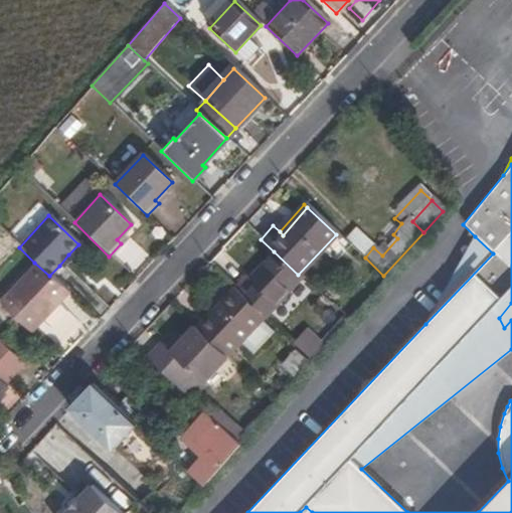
[(0,245),(3,247),(11,239),(0,229),(0,245)]
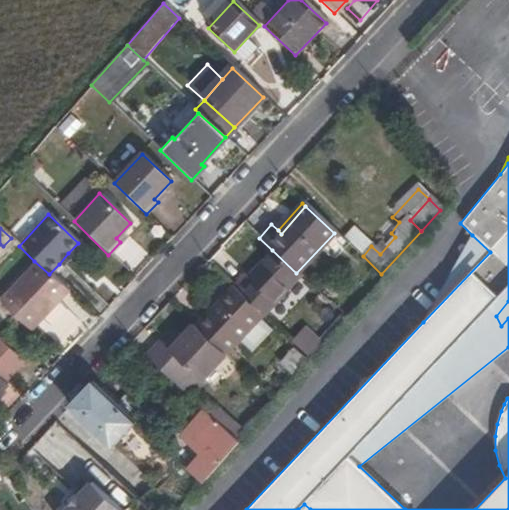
[(456,264),(423,322),(490,252),(472,235),(456,264)]
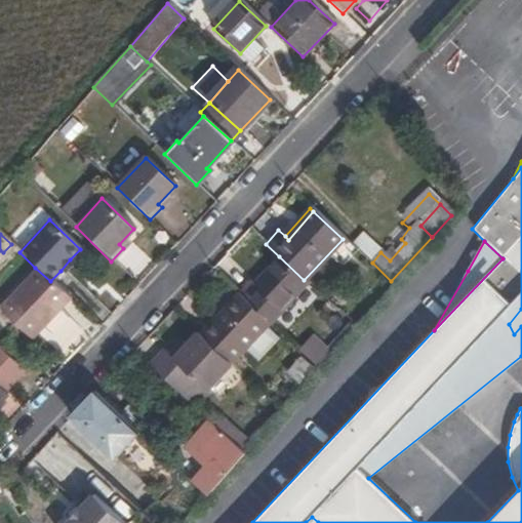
[(129,275),(142,263),(128,249),(116,262),(129,275)]
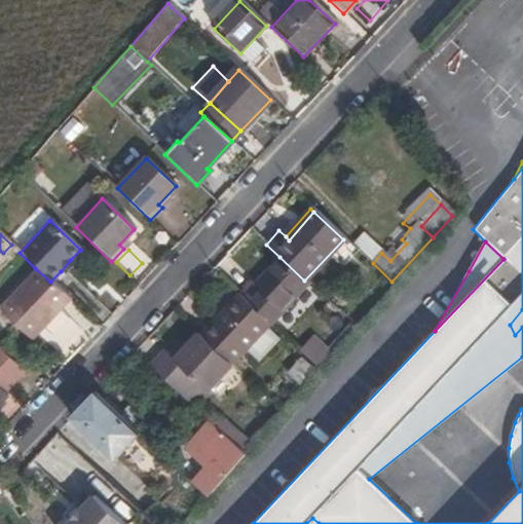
[(257,291),(246,303),(269,326),(270,327),(308,285),(304,281),(279,257),(253,287),(257,291)]
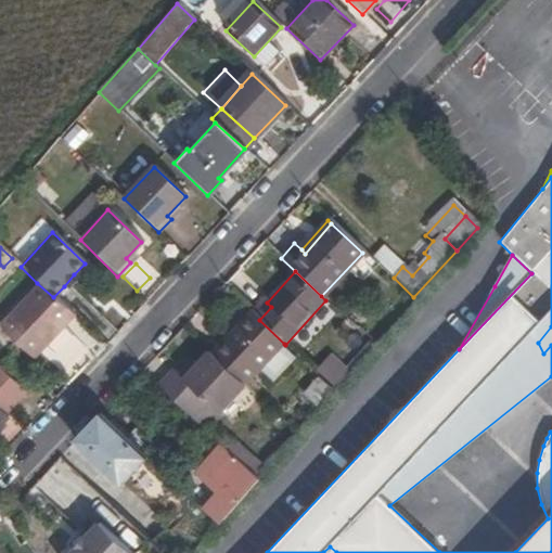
[(67,290),(77,279),(74,274),(64,286),(67,290)]
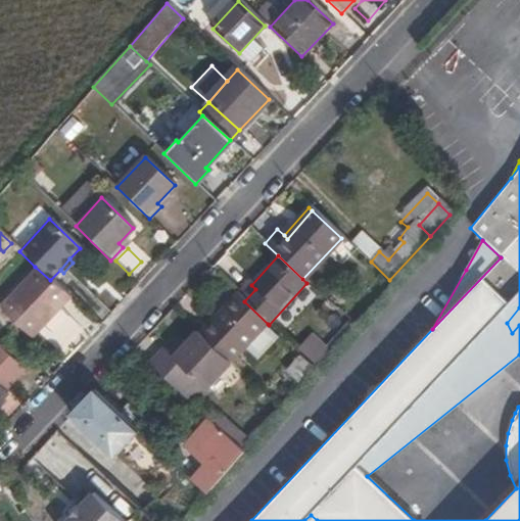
[(0,309),(31,338),(68,298),(57,287),(50,280),(35,267),(0,304),(0,309)]
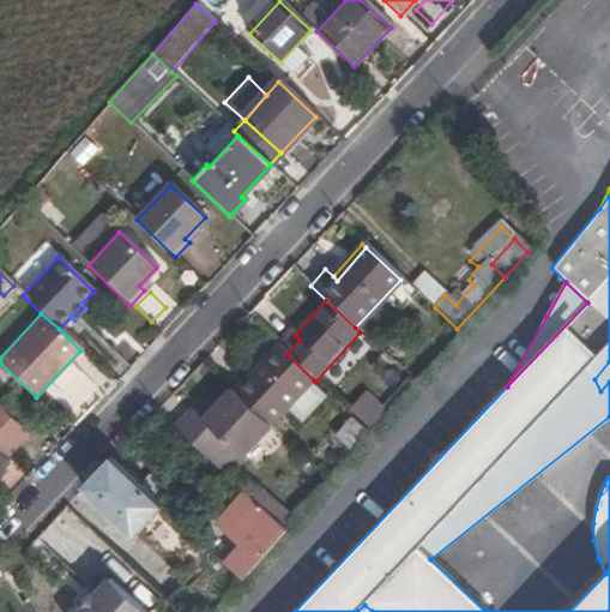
[(278,346),(233,394),(270,429),(314,381),(287,354),(278,346)]
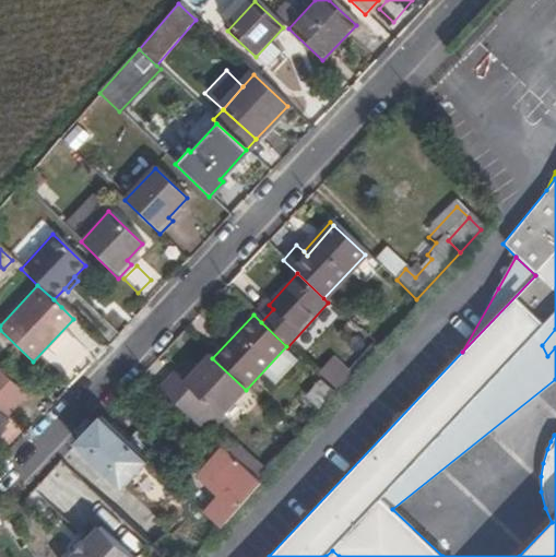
[(326,338),(307,359),(322,374),(342,352),(336,348),(349,335),(340,327),(329,339),(326,338)]
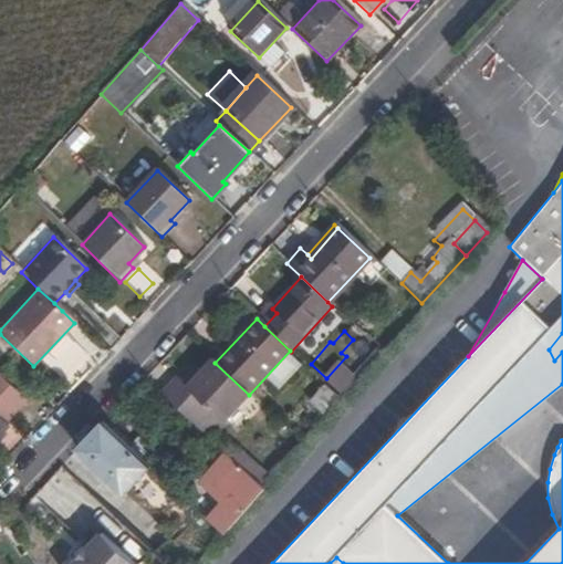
[(562,335),(549,350),(554,361),(562,352),(562,335)]
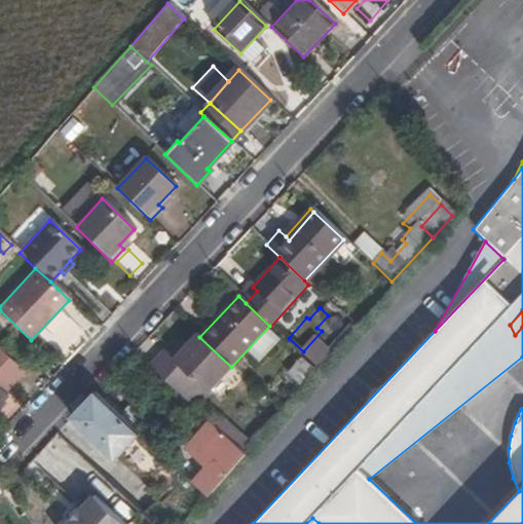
[(207,394),(231,367),(199,337),(197,335),(173,362),(164,354),(150,370),(175,394),(189,377),(207,394)]
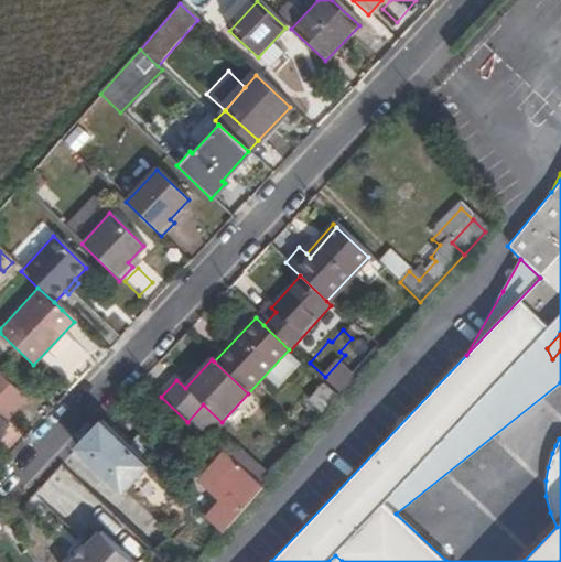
[(31,397),(6,374),(0,379),(0,409),(11,419),(31,397)]
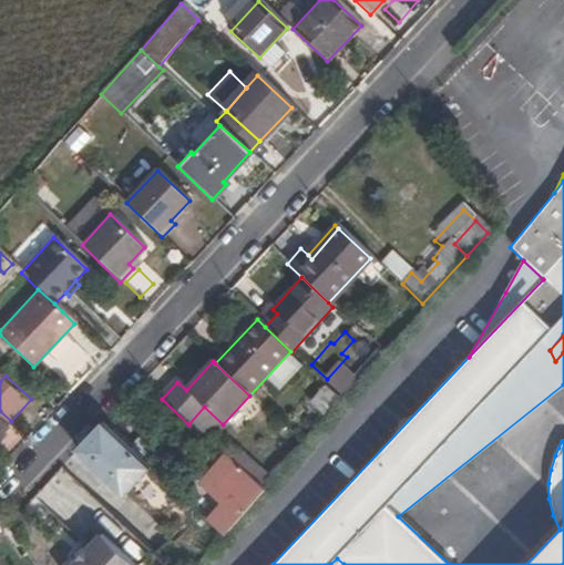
[(303,411),(320,428),(341,404),(322,388),(303,411)]
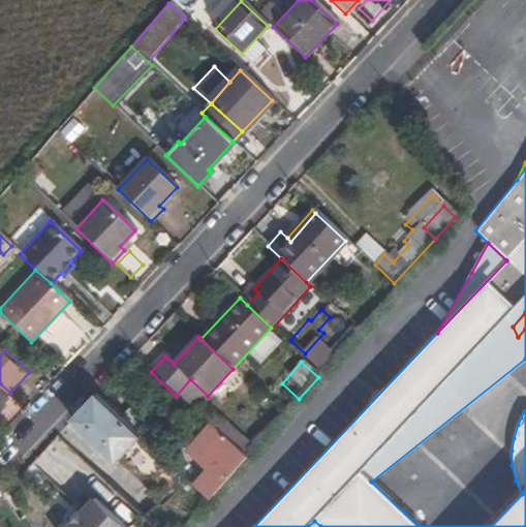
[(249,416),(225,441),(245,460),(255,447),(253,445),(280,414),(256,392),(242,409),(249,416)]
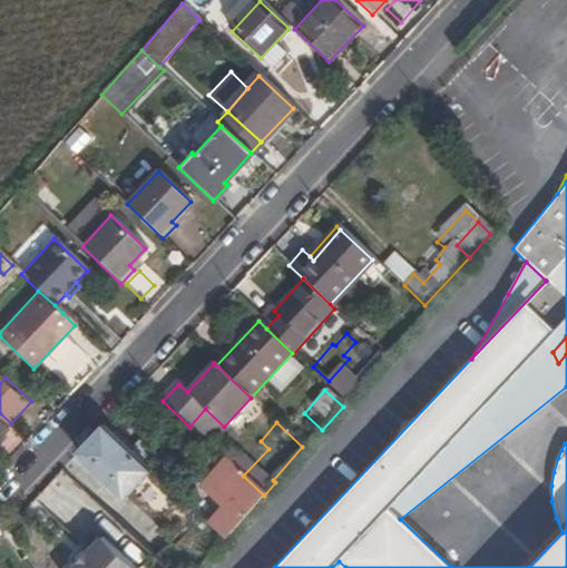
[(100,467),(96,471),(126,499),(128,497),(146,513),(155,505),(152,501),(165,486),(128,451),(104,428),(82,450),(100,467)]
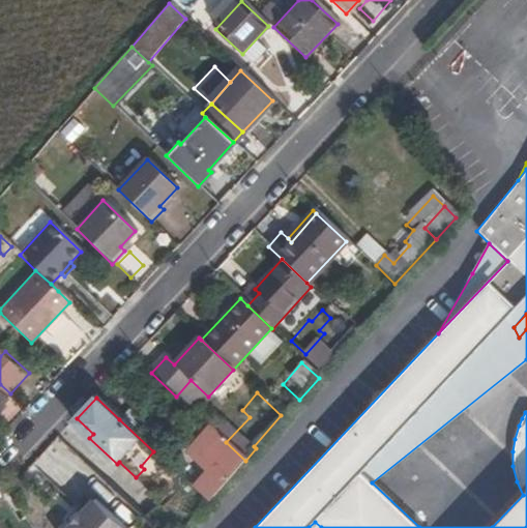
[(132,406),(119,419),(153,451),(155,452),(167,440),(132,406)]
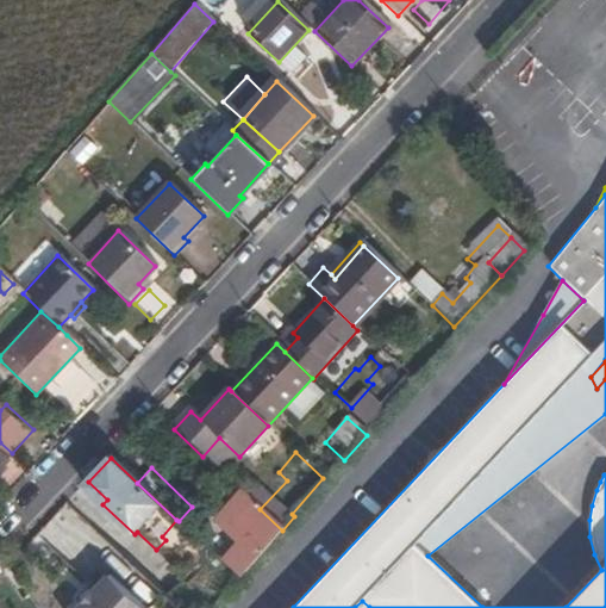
[(279,472),(251,502),(260,509),(287,481),(279,472)]
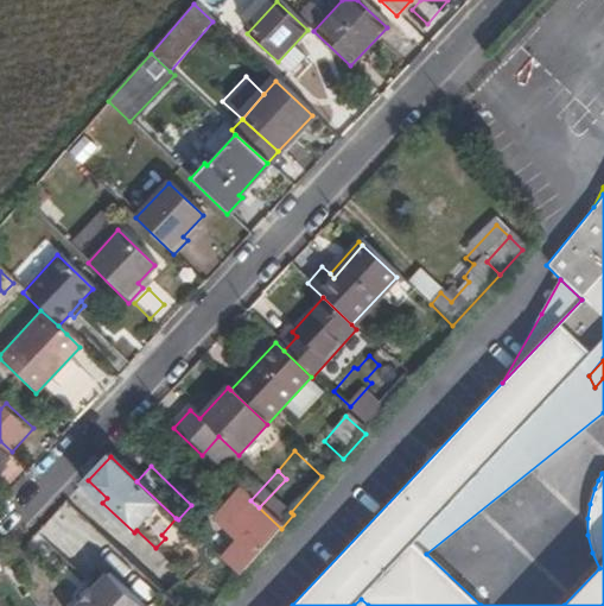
[(83,485),(102,503),(107,498),(88,480),(83,485)]
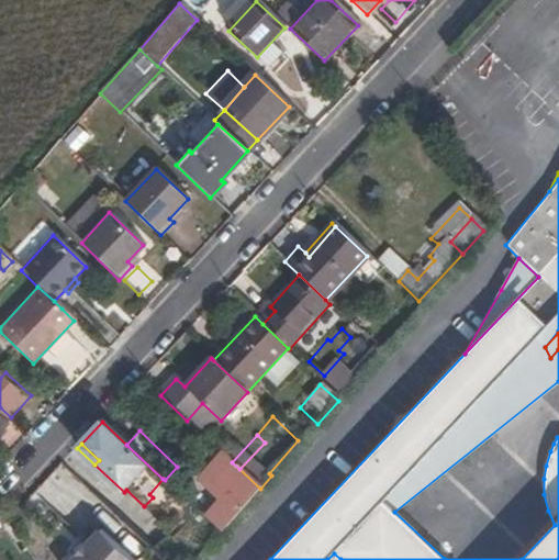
[(221,501),(204,518),(221,534),(260,489),(239,469),(232,462),(225,456),(201,482),(221,501)]
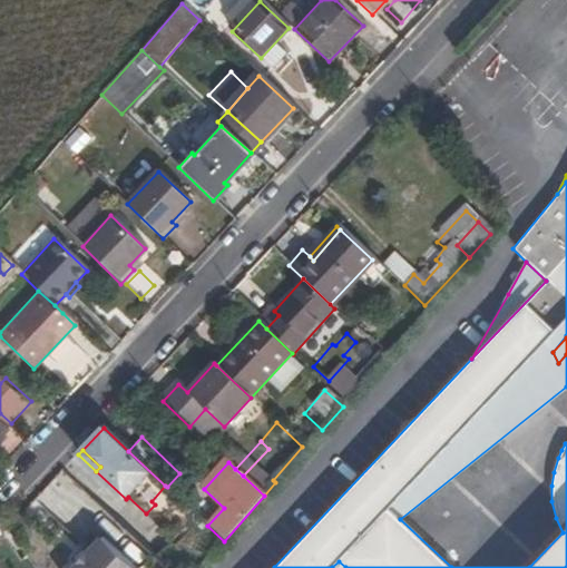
[(130,567),(99,539),(71,567),(130,567)]
